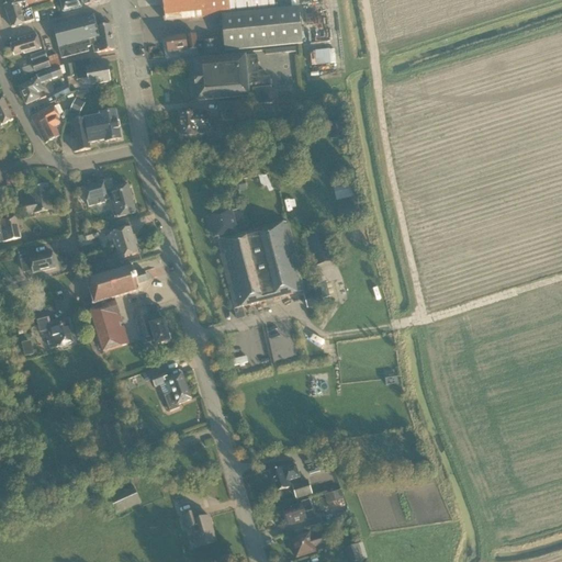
[(52,0),(7,0),(8,4),(4,6),(12,29),(34,21),(31,8),(53,1),(52,0)]
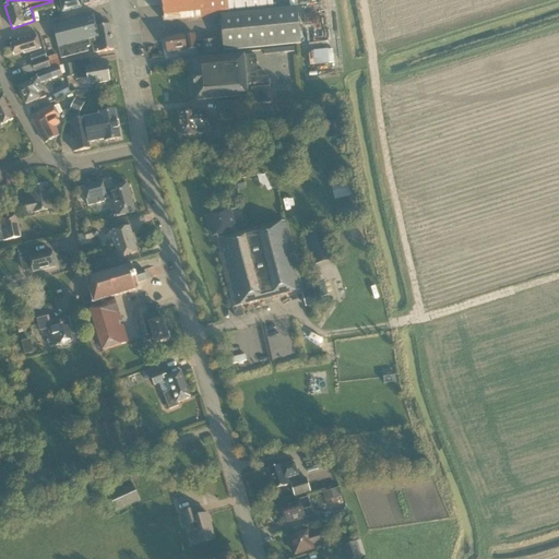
[(81,8),(79,0),(60,0),(63,12),(81,8)]
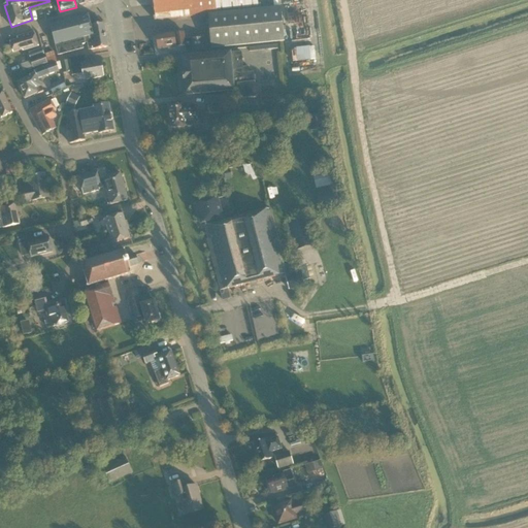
[(259,9),(257,0),(152,0),(154,21),(156,21),(156,20),(208,14),(259,9)]
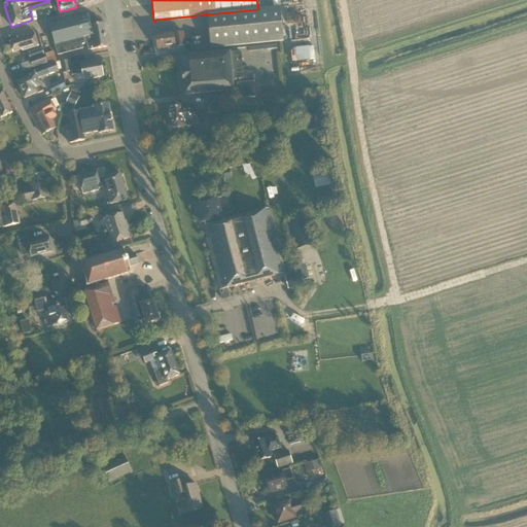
[(280,7),(258,9),(208,14),(211,48),(268,42),(277,42),(283,41),(280,7)]
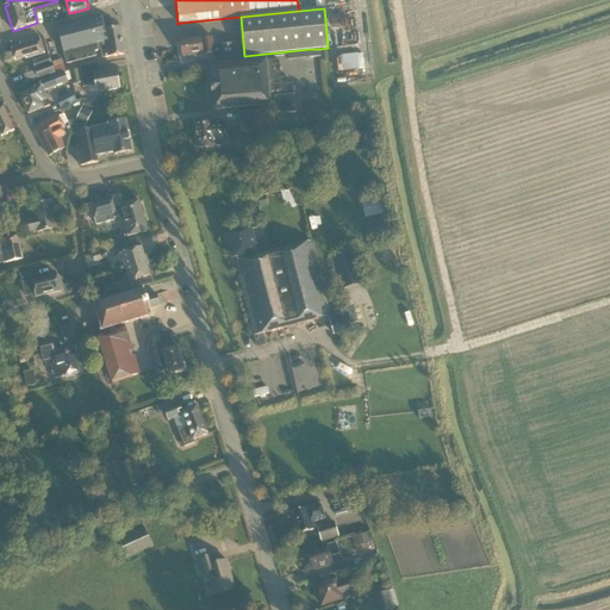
[(105,30),(103,18),(57,29),(63,53),(64,53),(67,64),(97,56),(95,53),(99,51),(99,50),(101,50),(103,58),(110,57),(125,55),(120,27),(105,30)]
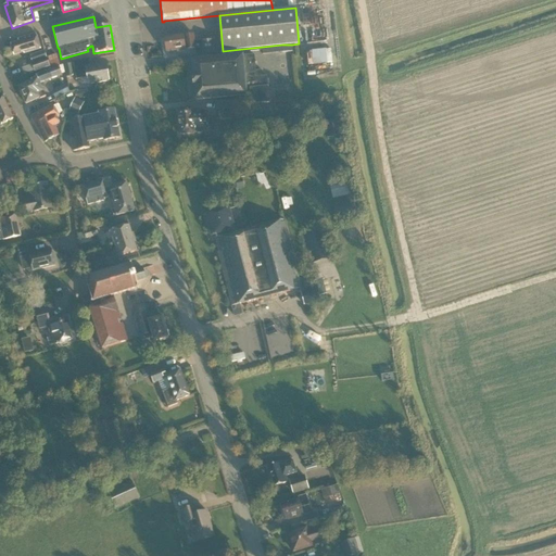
[(40,49),(36,34),(17,39),(19,41),(11,43),(14,55),(26,51),(26,53),(40,49)]
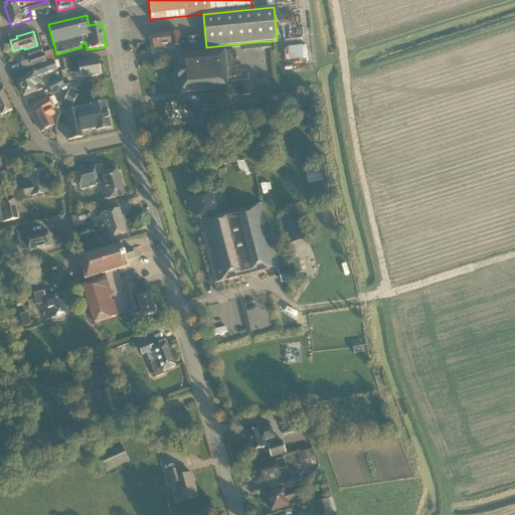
[(180,39),(179,31),(170,33),(170,32),(152,35),(154,48),(164,47),(165,49),(172,47),(172,46),(181,45),(182,51),(198,50),(197,37),(180,39)]
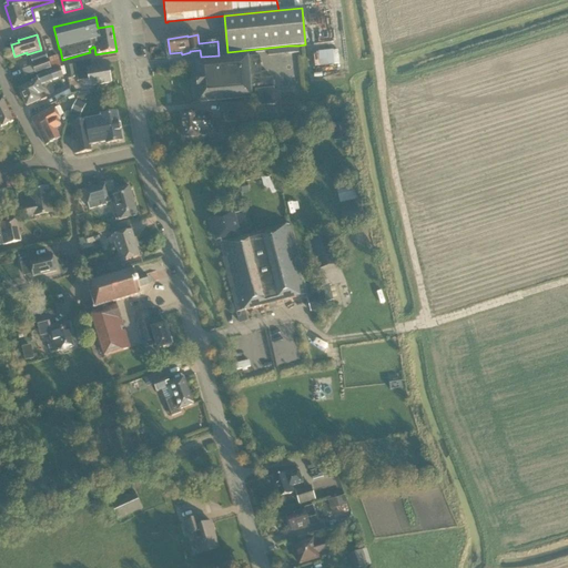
[(333,51),(333,50),(318,52),(314,53),(314,54),(315,67),(320,66),(320,67),(332,66),(334,64),(340,63),(338,52),(338,51),(333,51)]
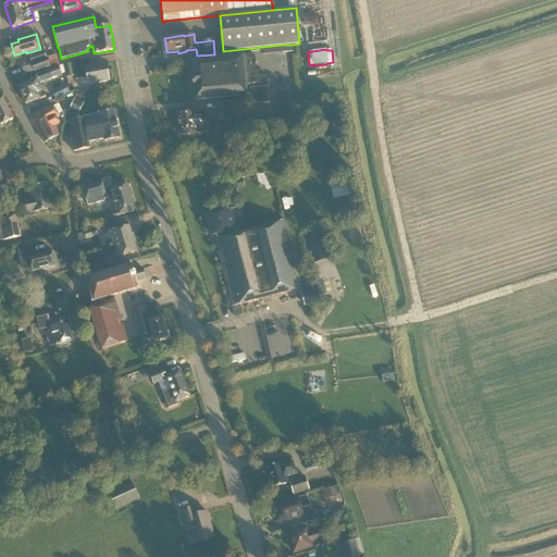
[(60,64),(57,54),(48,57),(52,67),(60,64)]
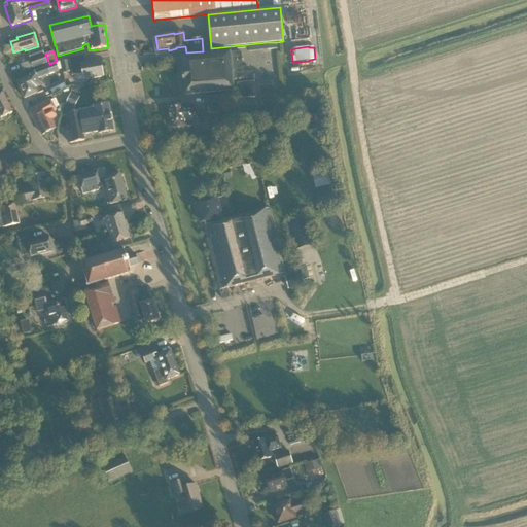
[(242,68),(241,53),(213,55),(181,58),(185,95),(234,91),(238,90),(238,99),(255,98),(254,82),(253,72),(247,73),(247,67),(242,68)]
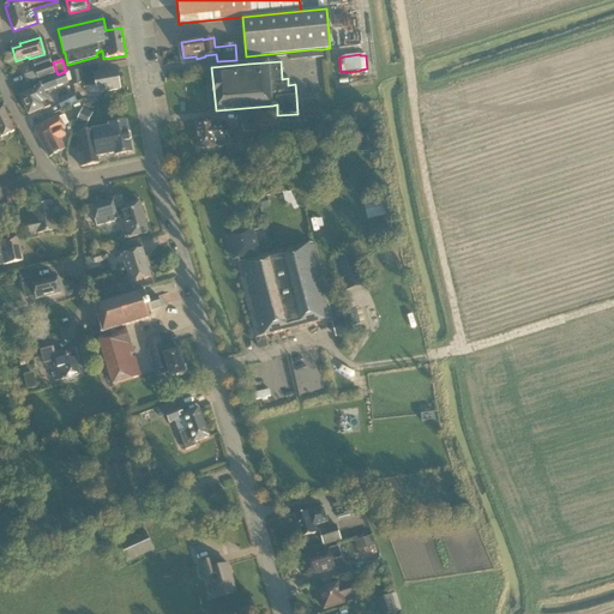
[(35,71),(38,80),(56,74),(53,64),(35,71)]
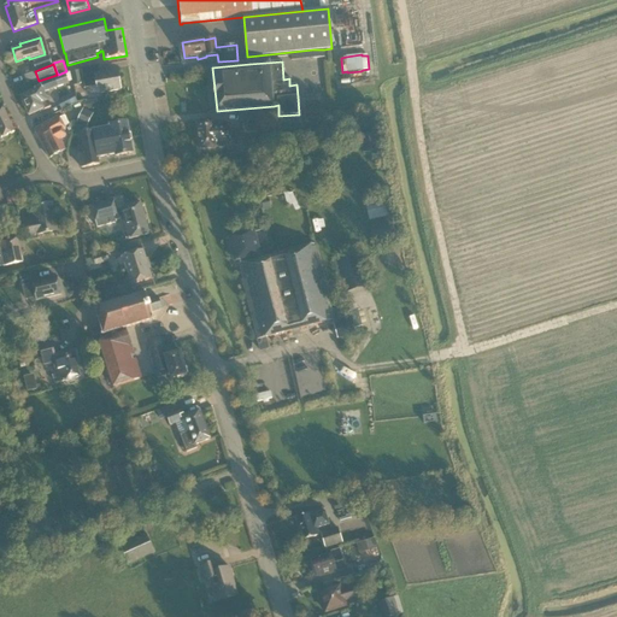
[(100,74),(99,65),(81,69),(84,88),(97,87),(99,94),(122,90),(118,71),(100,74)]
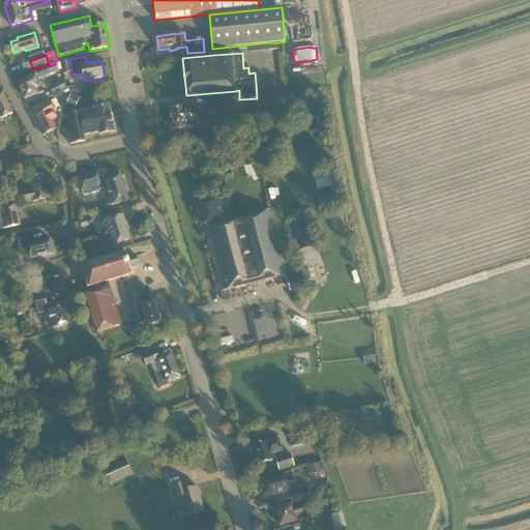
[(70,72),(68,61),(62,62),(64,74),(70,72)]
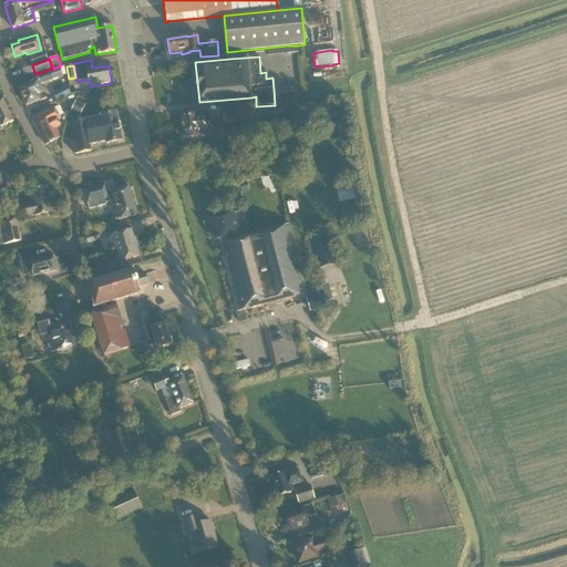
[(60,68),(50,71),(50,72),(53,80),(53,81),(63,76),(63,75),(60,68)]
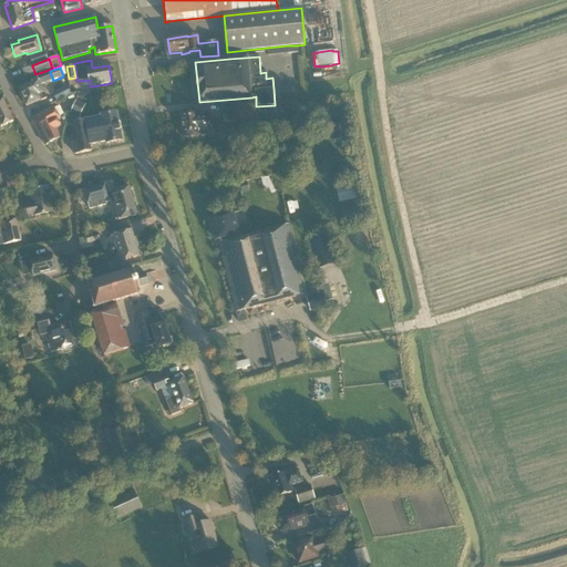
[(40,100),(41,101),(47,99),(41,84),(53,80),(50,72),(37,76),(38,79),(32,81),(32,83),(19,89),(27,106),(40,100)]
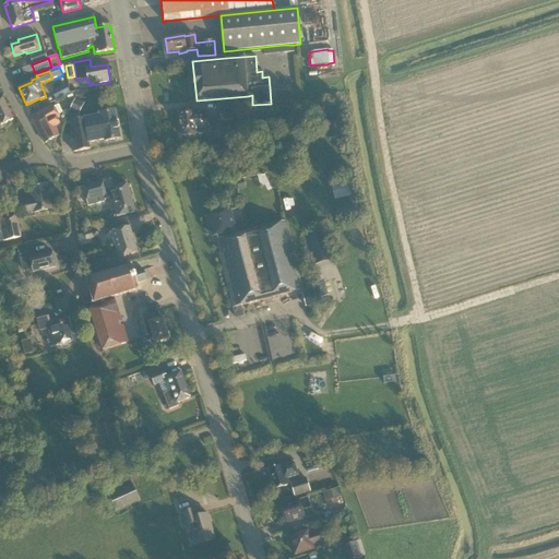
[(58,98),(72,92),(68,84),(54,91),(58,98)]
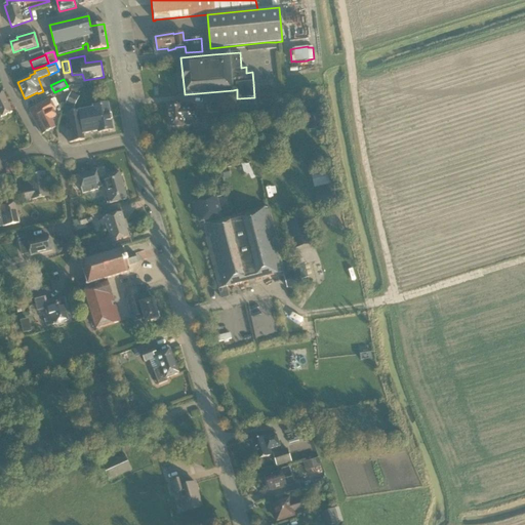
[(3,92),(0,93),(0,117),(12,112),(3,92)]
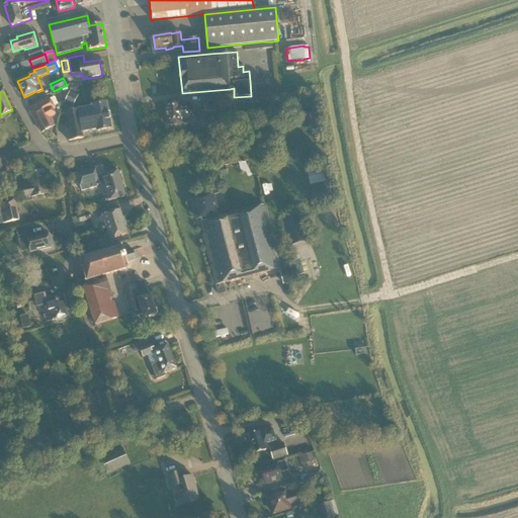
[(65,102),(74,106),(79,95),(70,91),(65,102)]
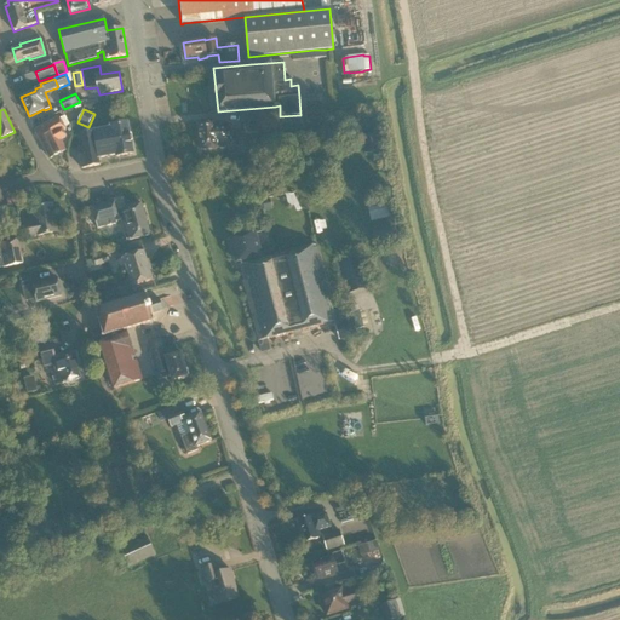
[(269,113),(259,113),(260,121),(262,141),(271,139),(269,113)]
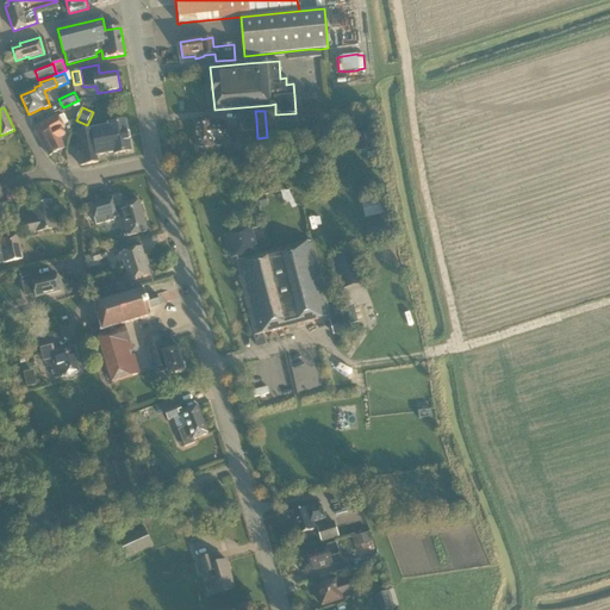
[(64,128),(58,114),(35,128),(49,156),(64,148),(58,138),(66,135),(62,129),(64,128)]
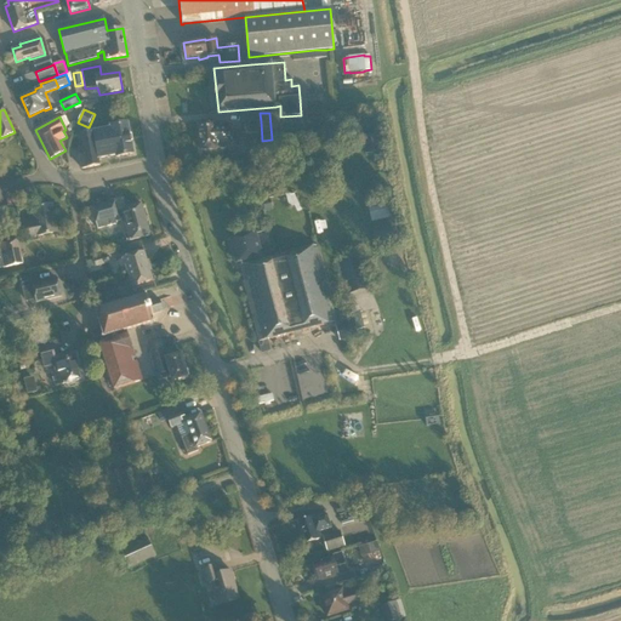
[(215,126),(215,121),(200,123),(201,151),(217,149),(217,148),(228,147),(228,144),(235,143),(235,148),(243,147),(241,134),(229,135),(229,125),(215,126)]
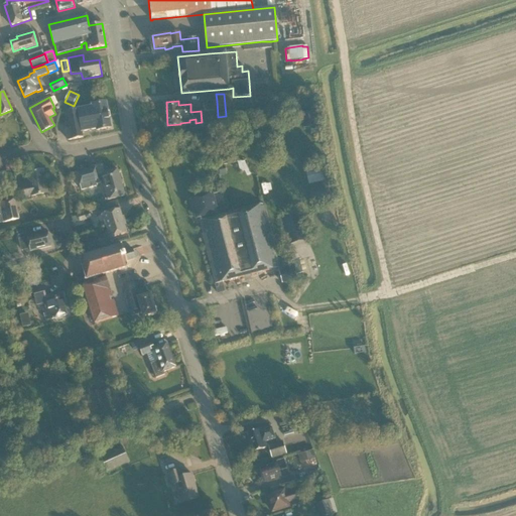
[(97,129),(97,131),(111,128),(106,103),(92,105),(93,107),(68,112),(71,129),(67,129),(69,140),(83,137),(82,132),(97,129)]
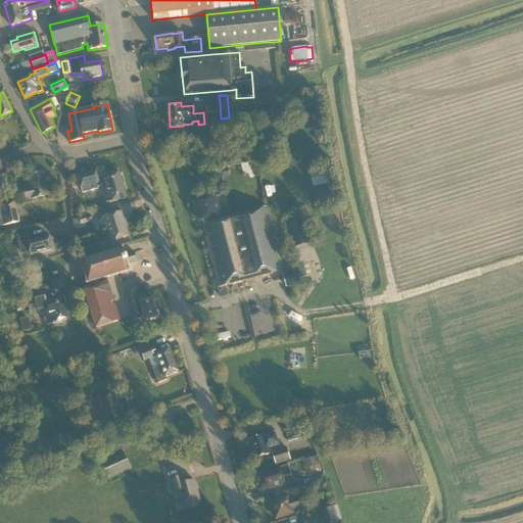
[(99,178),(97,170),(78,176),(83,193),(99,188),(99,187),(102,186),(107,204),(127,198),(120,172),(99,178)]
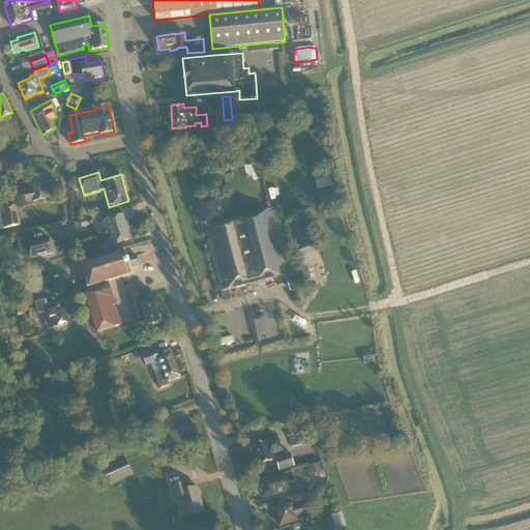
[(50,199),(46,175),(28,178),(30,189),(22,192),(24,203),(32,201),(32,202),(50,199)]
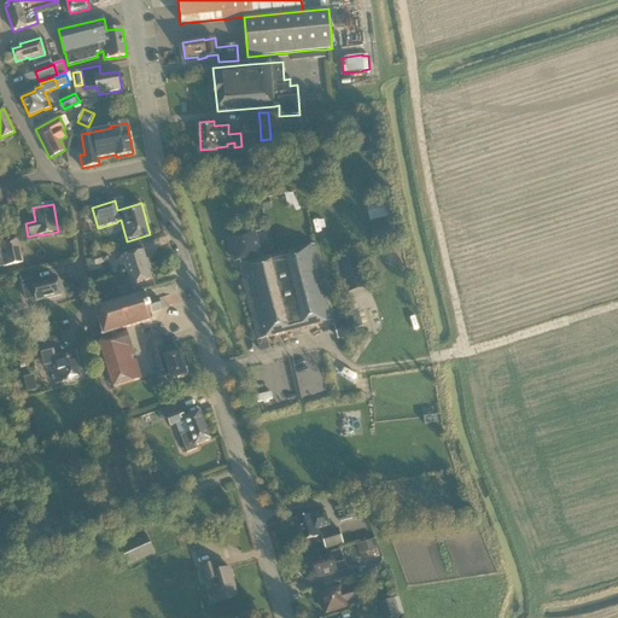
[(388,235),(386,227),(372,229),(374,240),(389,238),(388,235)]
